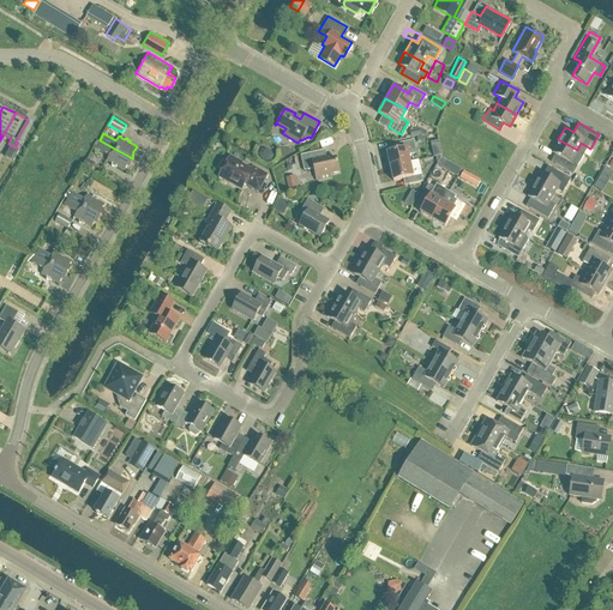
[(100,140),(96,138),(92,144),(96,146),(108,153),(106,158),(112,162),(110,164),(115,165),(115,164),(124,169),(126,164),(132,158),(100,140)]
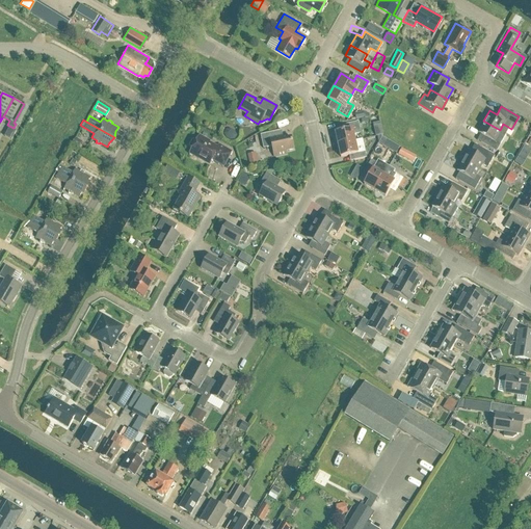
[(337,143),(354,139),(352,133),(360,131),(357,120),(345,123),(346,128),(335,131),(337,143)]
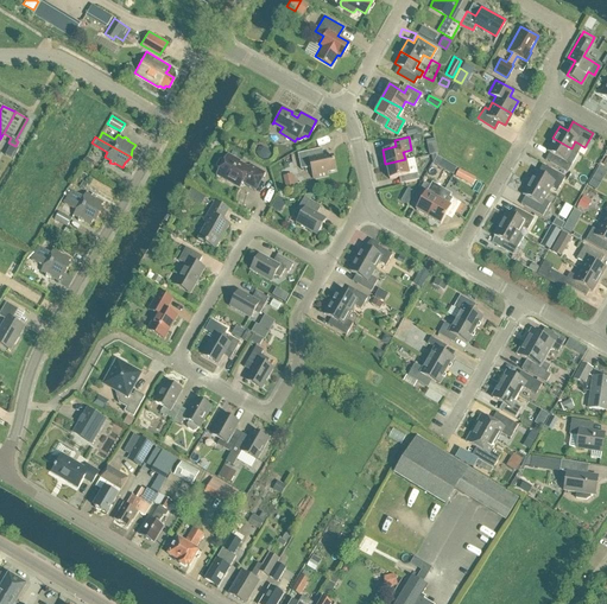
[(545,150),(548,151),(544,158),(566,170),(573,157),(568,154),(571,148),(552,138),(545,150)]
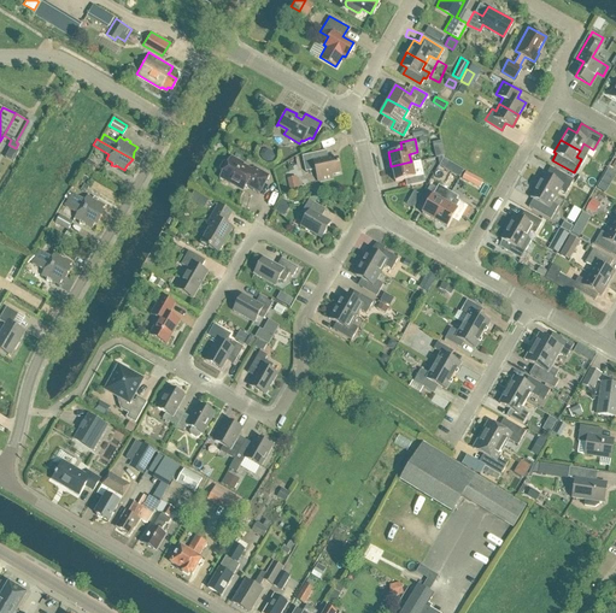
[(612,165),(615,158),(615,155),(599,146),(594,155),(612,165)]
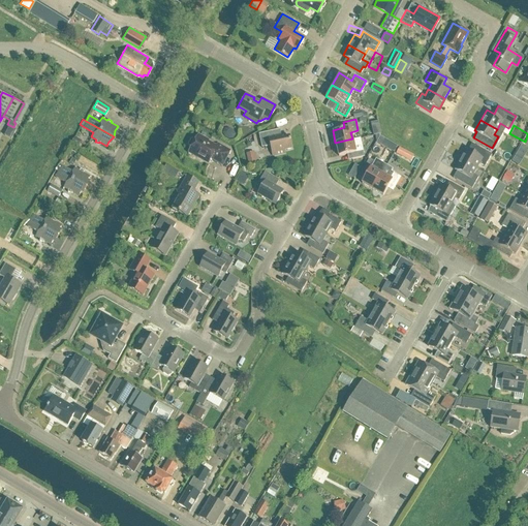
[(281,136),(280,133),(279,127),(258,132),(259,138),(264,137),(265,145),(270,144),(272,154),(284,151),(283,148),(291,147),(288,134),(281,136)]
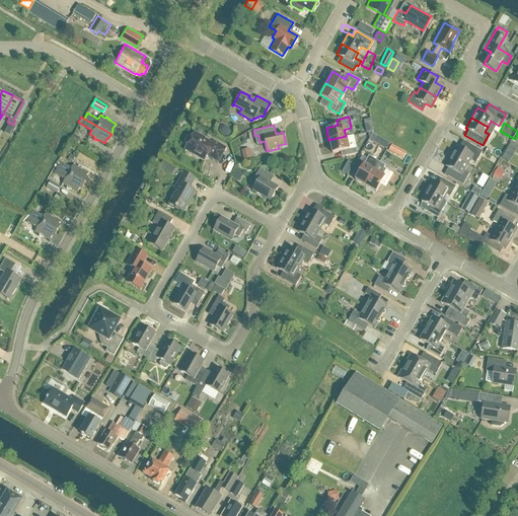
[(211,142),(203,138),(204,136),(194,131),(191,136),(189,135),(187,135),(183,140),(185,142),(187,143),(183,148),(197,155),(198,154),(204,157),(206,153),(217,160),(225,146),(213,139),(211,142)]
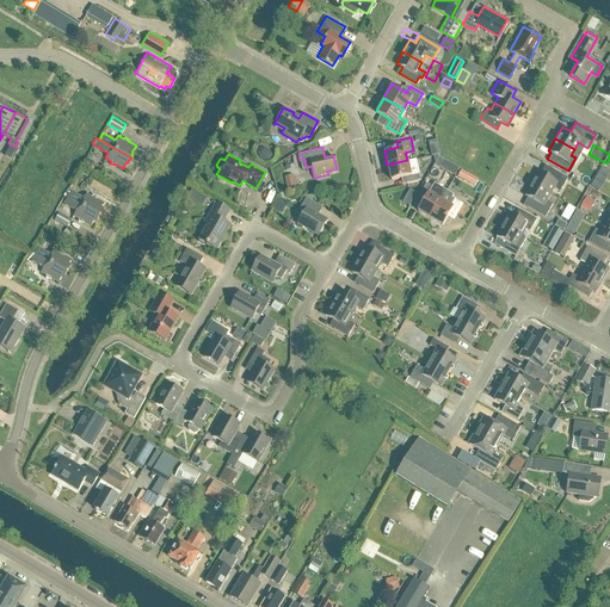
[(288,154),(270,158),(275,177),(293,173),(288,154)]
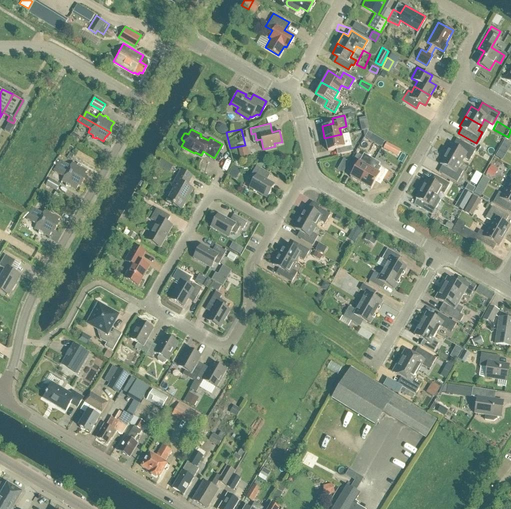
[(79,134),(72,130),(68,137),(75,141),(79,134)]
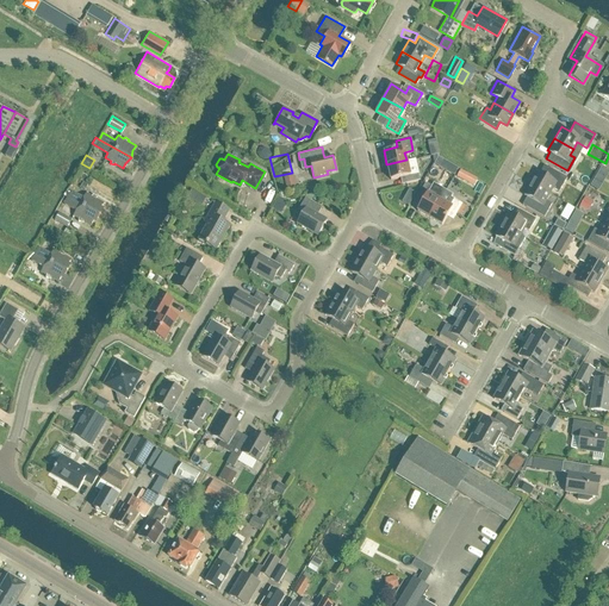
[(439,155),(435,162),(441,166),(445,158),(439,155)]
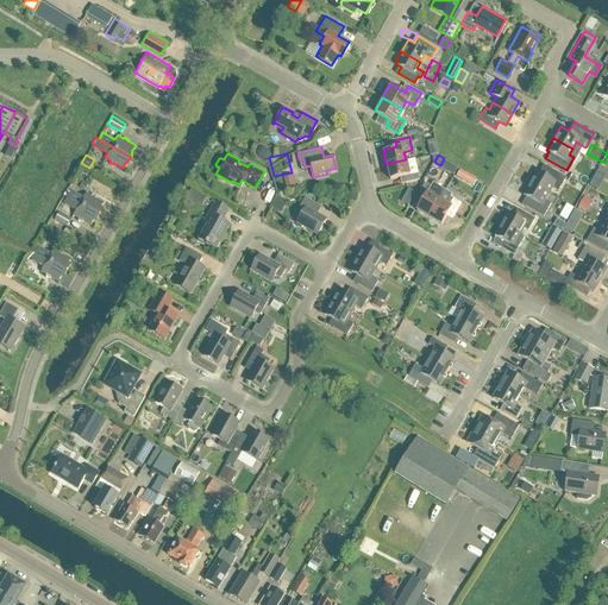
[(407,166),(406,159),(386,164),(389,177),(403,175),(405,181),(419,178),(415,165),(407,166)]
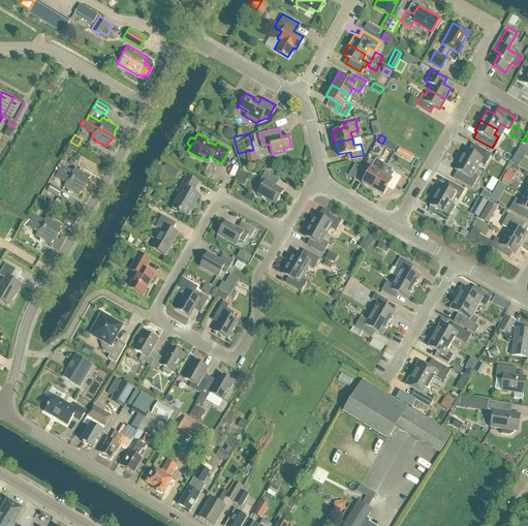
[(465,147),(459,157),(475,166),(478,161),(484,164),(491,153),(471,142),(467,149),(465,147)]
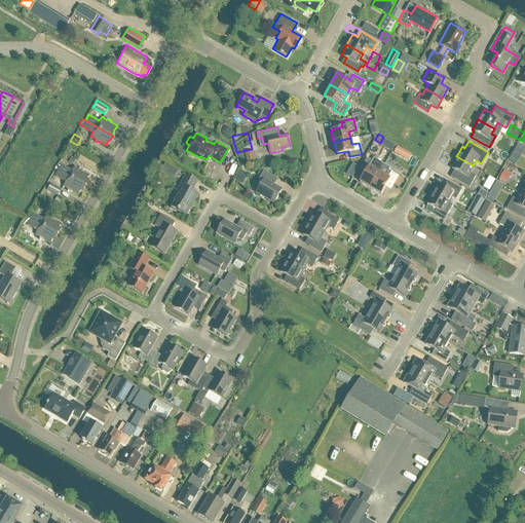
[(409,158),(412,153),(397,145),(394,150),(409,158)]
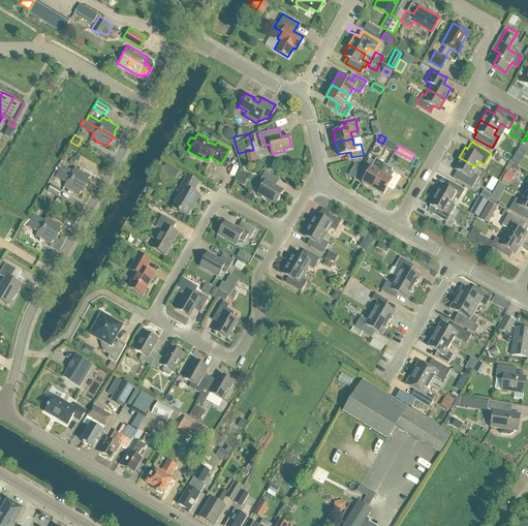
[(253,150),(245,152),(247,161),(255,160),(253,150)]
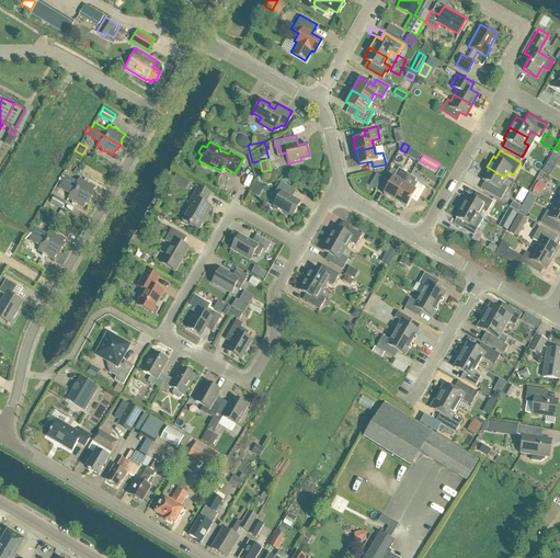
[(552,167),(545,162),(541,169),(551,174),(555,169),(552,167)]
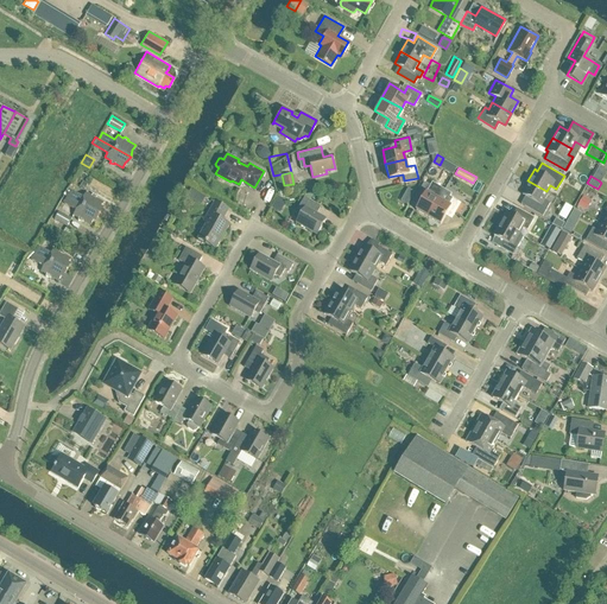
[(428,215),(443,188),(431,180),(429,183),(423,179),(416,192),(422,196),(415,208),(428,215)]
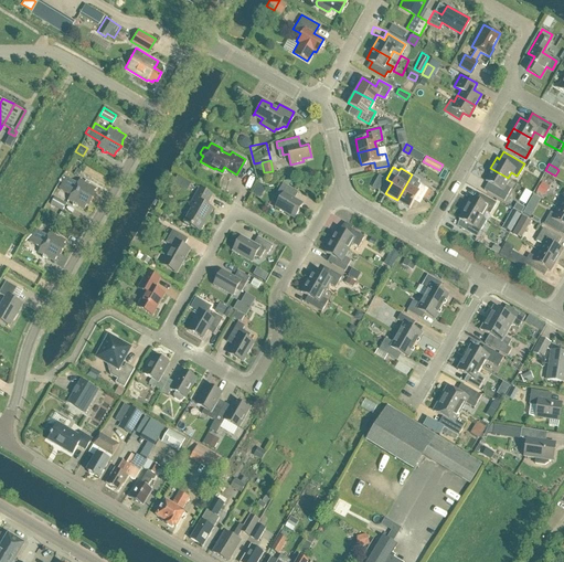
[(485,179),(487,181),(483,188),(503,199),(510,187),(504,184),(508,178),(490,168),(485,179)]
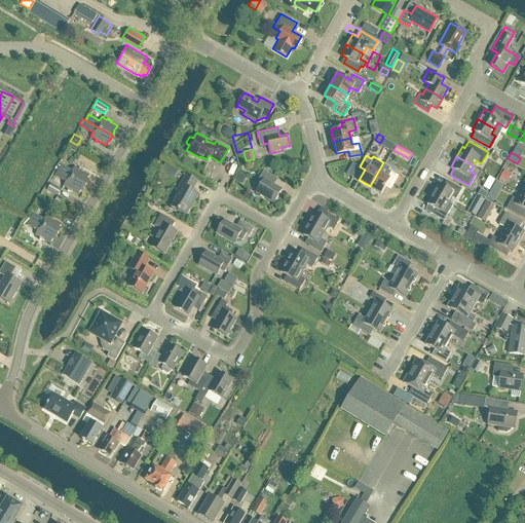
[(164,161),(160,167),(169,172),(172,165),(164,161)]
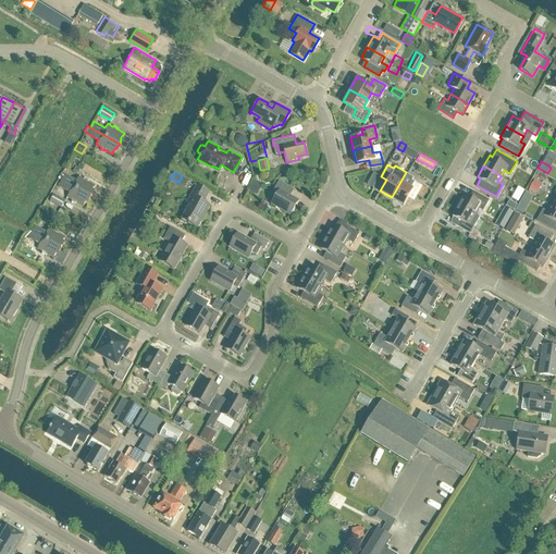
[(412,175),(406,172),(392,197),(403,204),(409,193),(415,196),(421,184),(411,179),(412,175)]
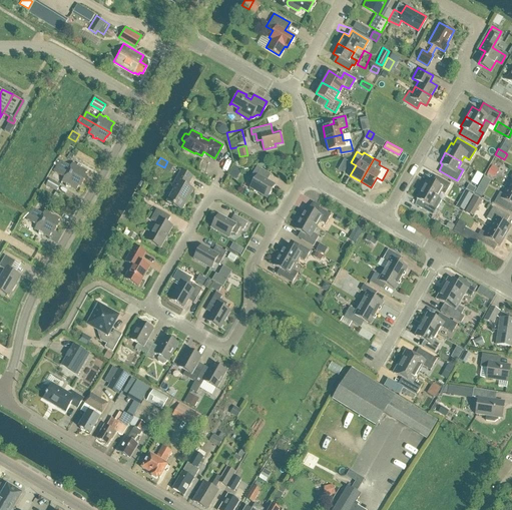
[(56,164),(82,179),(84,173),(86,169),(80,166),(80,165),(78,162),(76,163),(71,161),(69,165),(59,159),(56,164)]
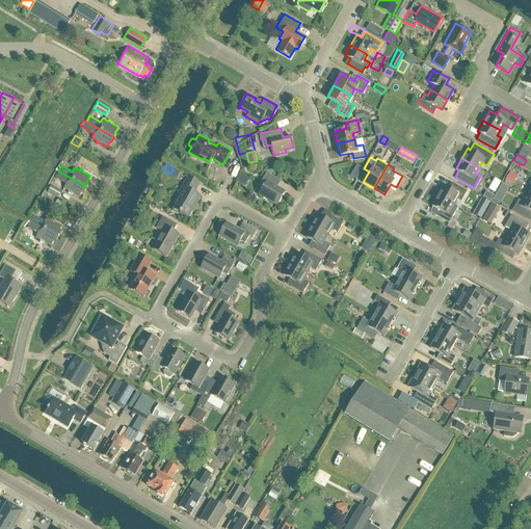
[(336,167),(330,175),(338,180),(343,173),(336,167)]
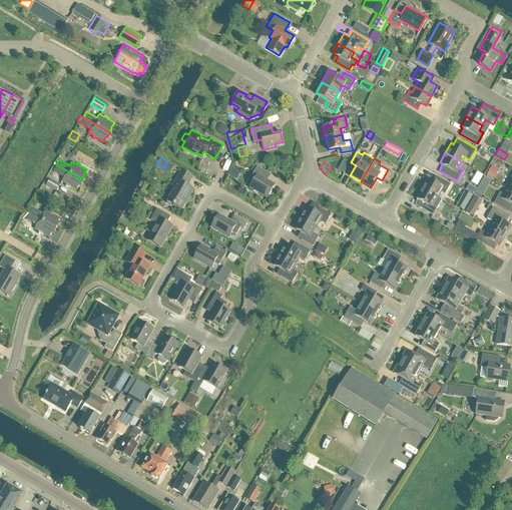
[(343,172),(347,163),(343,161),(342,163),(340,162),(336,168),(343,172)]
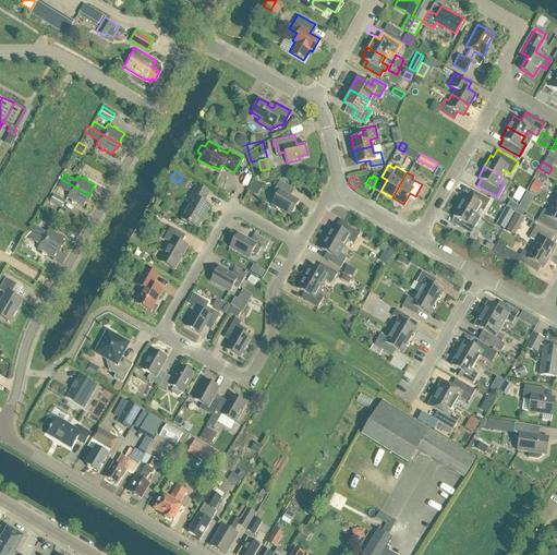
[(89,195),(61,179),(58,185),(69,192),(67,195),(71,198),(71,201),(75,202),(75,201),(82,205),(85,201),(89,195)]
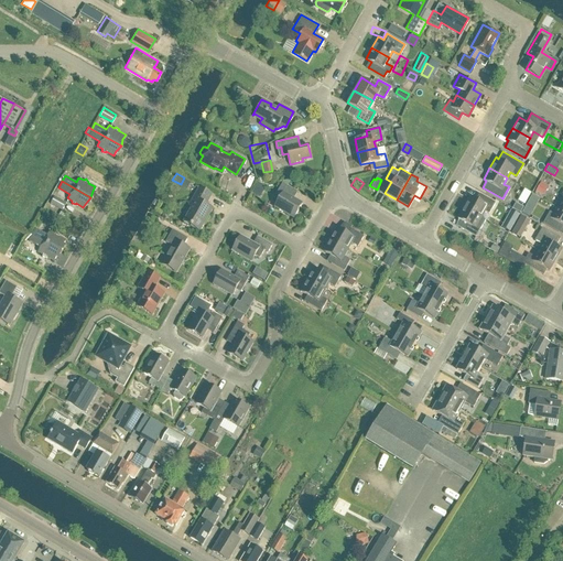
[(257,181),(250,191),(259,196),(266,186),(257,181)]
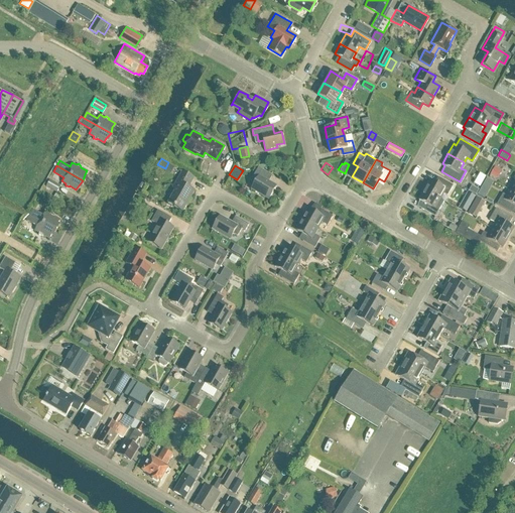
[(494,165),(489,172),(497,177),(502,169),(494,165)]
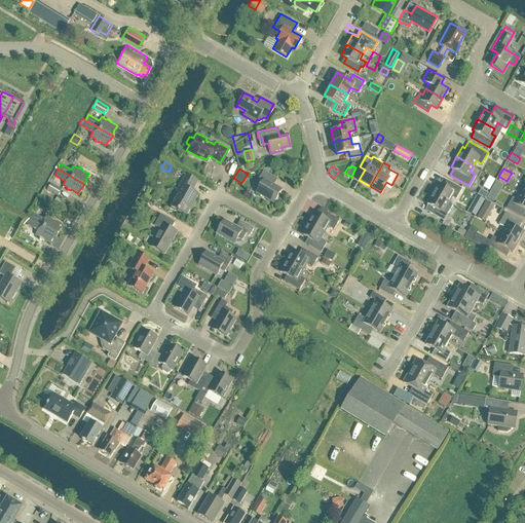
[(272,176),(262,170),(254,183),(258,186),(255,191),(273,201),(280,188),(269,181),(272,176)]
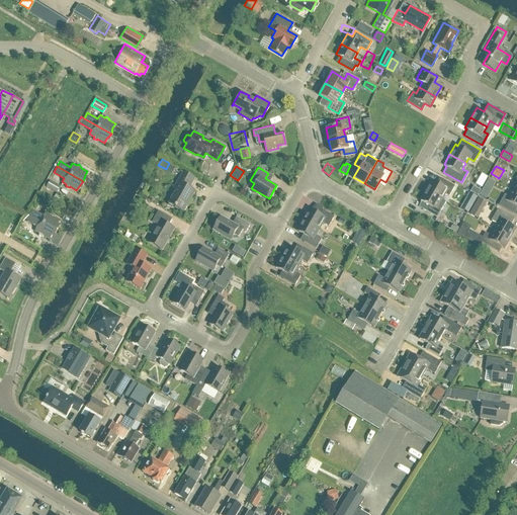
[(480,168),(475,176),(483,181),(485,178),(491,182),(494,177),(480,168)]
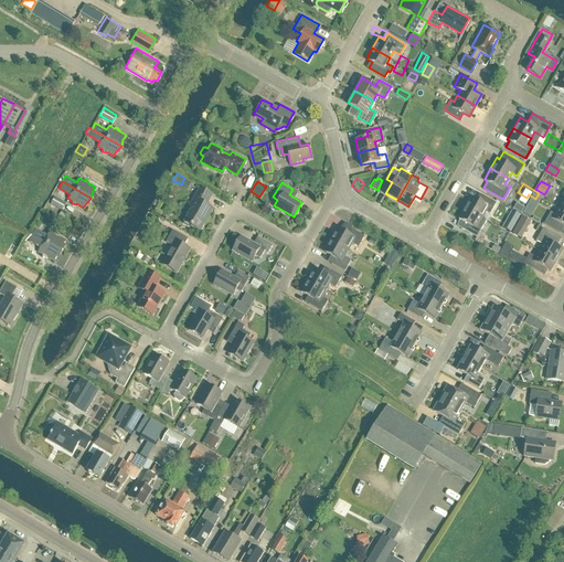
[(199,230),(212,208),(205,203),(211,193),(199,186),(189,203),(192,205),(183,221),(199,230)]
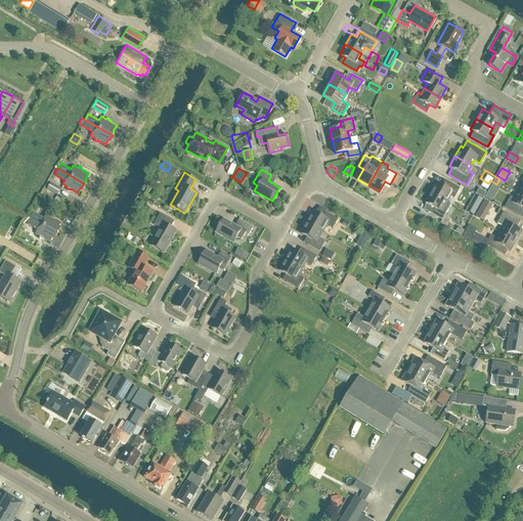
[(436,181),(430,191),(446,201),(449,194),(453,197),(459,186),(444,178),(441,184),(436,181)]
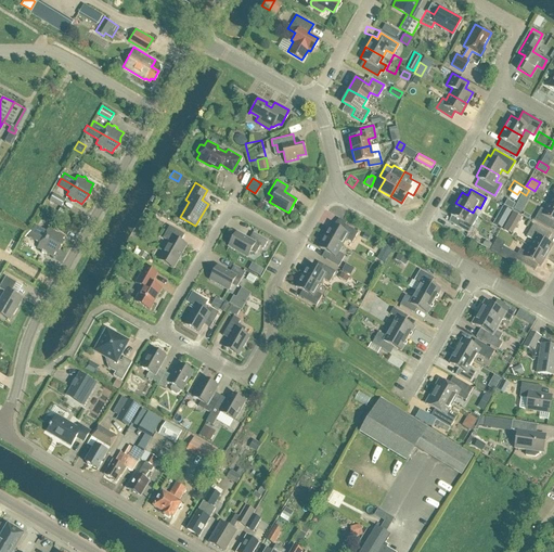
[(53,191),(49,199),(60,205),(64,197),(53,191)]
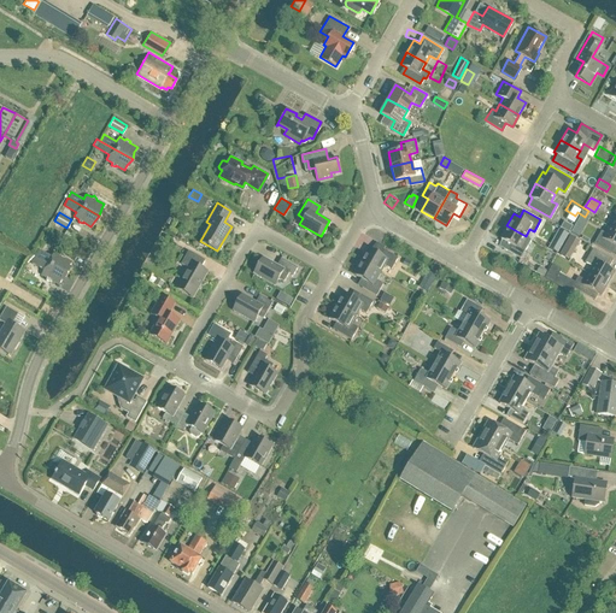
[(570,224),(562,219),(558,227),(567,231),(570,224)]
